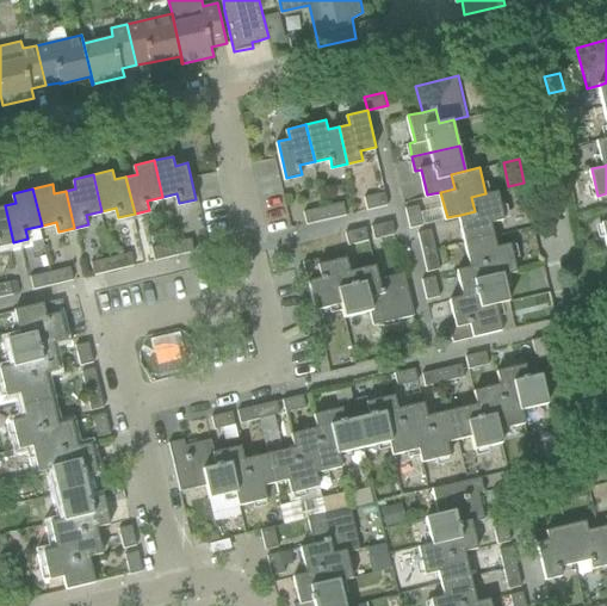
[(369,208),(389,203),(386,190),(365,195),(369,208)]
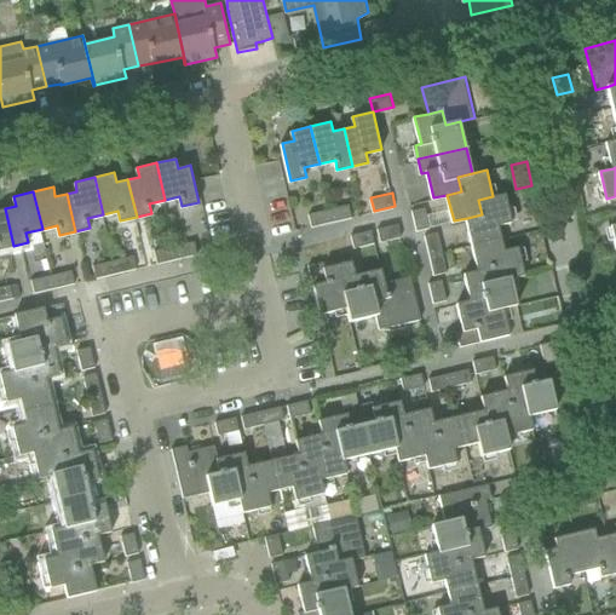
[(467,218),(473,243),(502,236),(499,224),(513,220),(506,193),(493,196),(478,200),(482,214),(467,218)]
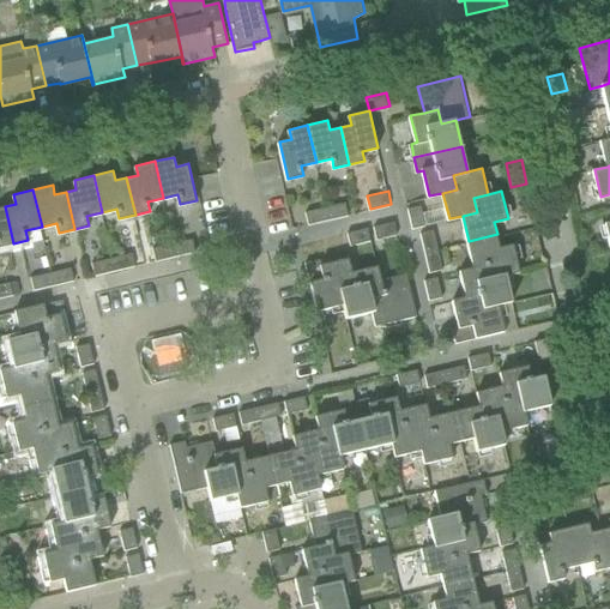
[(326,205),(330,218),(350,213),(346,200),(326,205)]
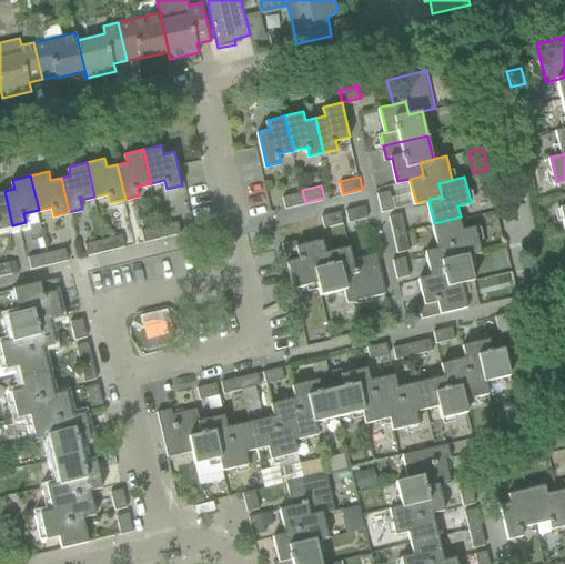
[(383,211),(395,208),(391,189),(379,192),(383,211)]
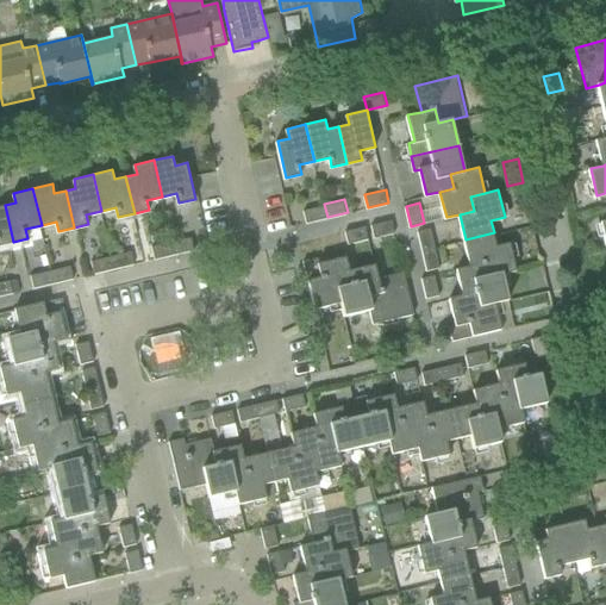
[(307,222),(328,217),(324,204),(305,209),(307,222)]
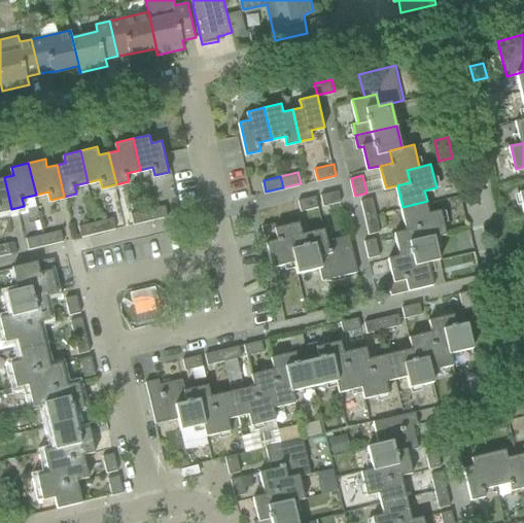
[(0,211),(11,209),(4,177),(0,178),(0,211)]
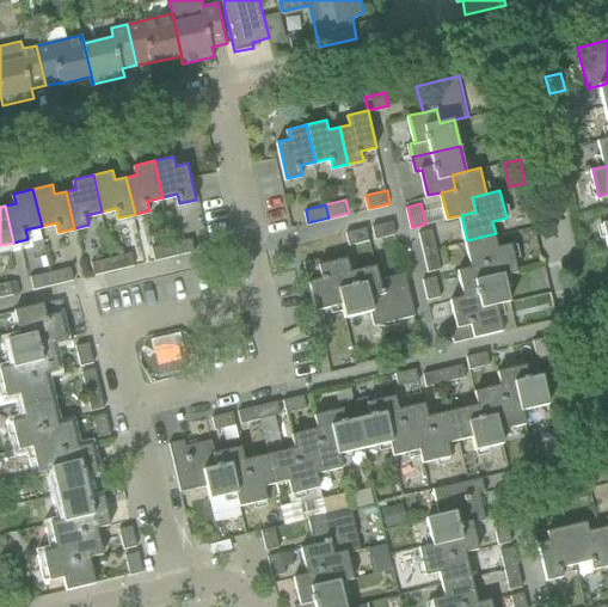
[(397,232),(393,219),(374,224),(376,237),(397,232)]
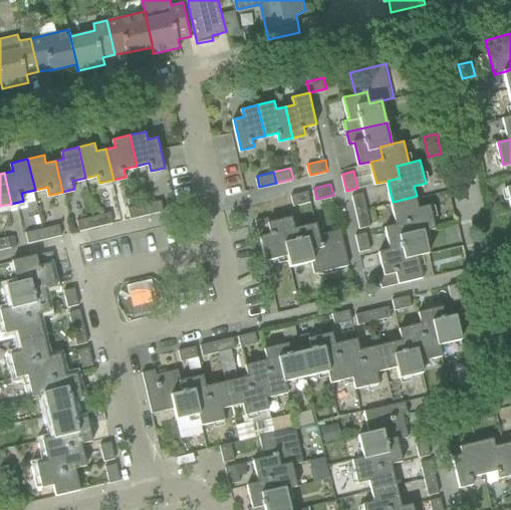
[(309,190),(292,194),(294,205),(311,200),(309,190)]
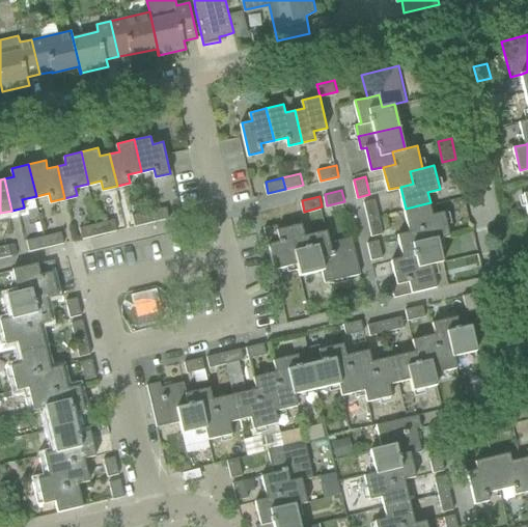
[(369,217),(380,215),(377,197),(365,200),(369,217)]
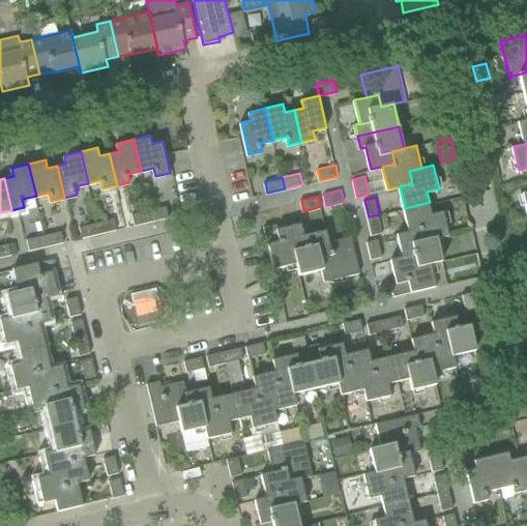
[(405,208),(410,231),(422,228),(426,240),(438,237),(449,234),(444,210),(432,213),(430,202),(405,208)]
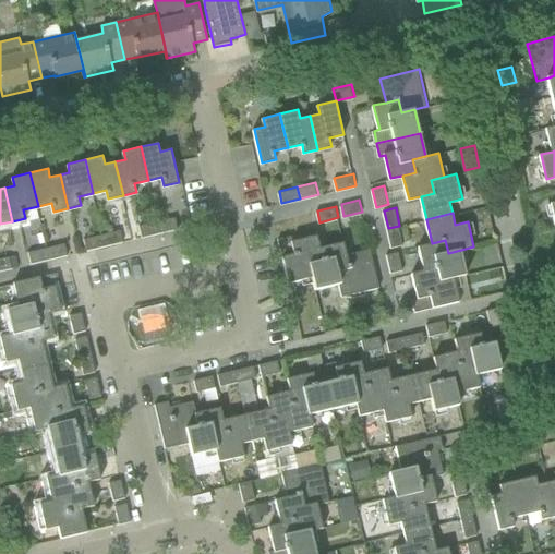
[(158,220),(160,232),(179,228),(176,216),(158,220)]
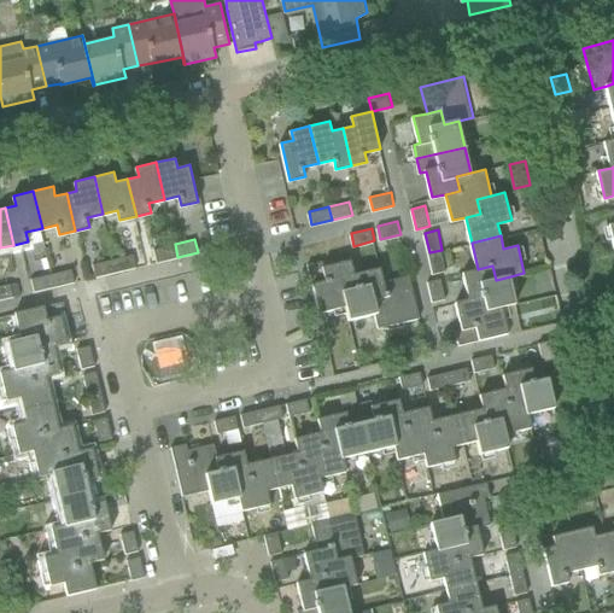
[(177,257),(175,244),(155,249),(158,262),(177,257)]
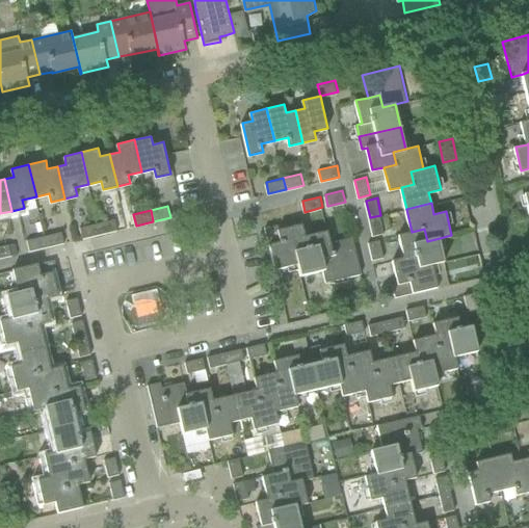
[(380,215),(370,217),(373,235),(385,232),(380,215)]
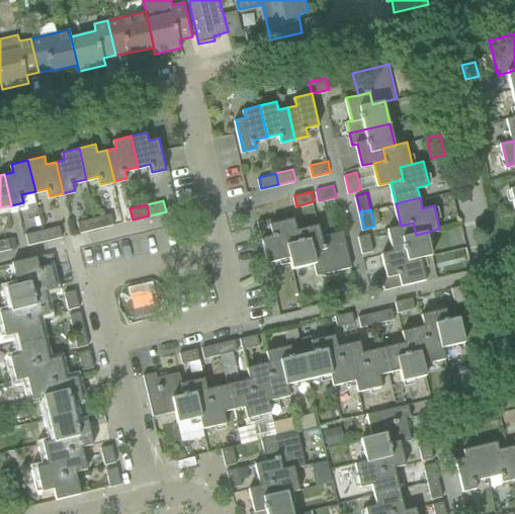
[(95,217),(98,228),(114,224),(112,212),(95,217)]
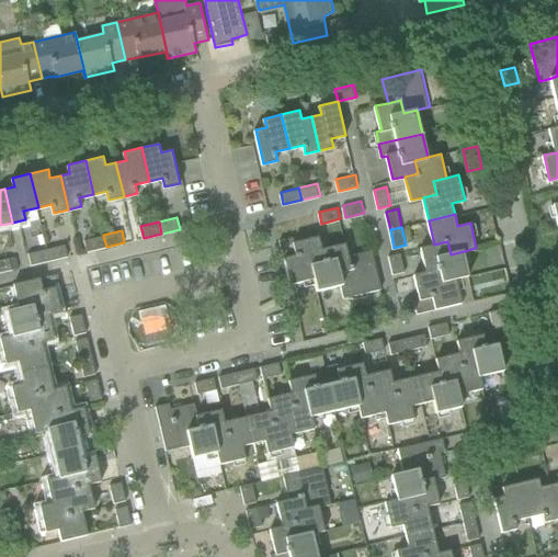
[(106,247),(103,235),(84,239),(88,251),(106,247)]
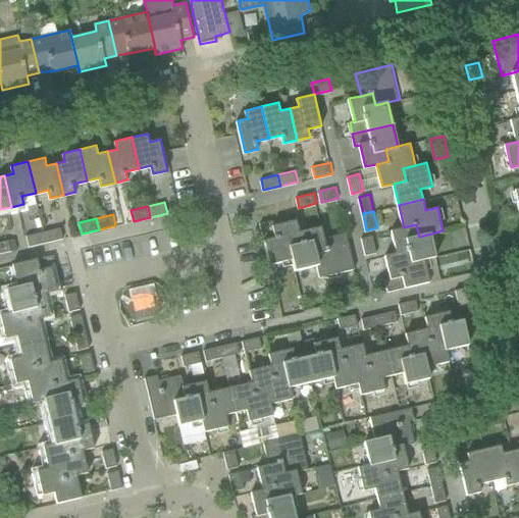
[(290,246),(303,243),(300,230),(297,219),(274,224),(273,219),(260,222),(270,264),(293,258),(290,246)]
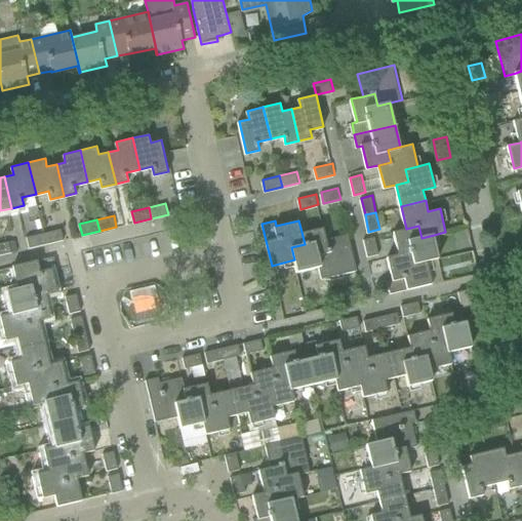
[(395,231),(400,253),(412,250),(415,263),(427,259),(439,256),(434,235),(422,238),(418,226),(406,229),(395,231)]
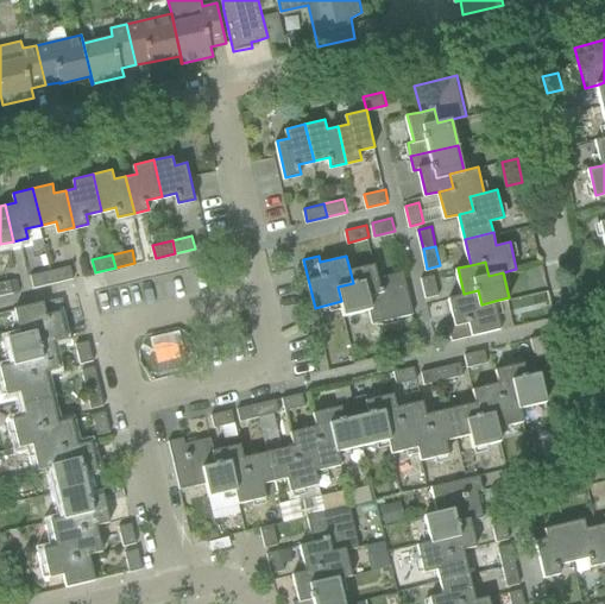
[(341,301),(344,315),(371,308),(367,295),(382,291),(378,276),(375,263),(350,269),(353,283),(338,287),(341,301)]
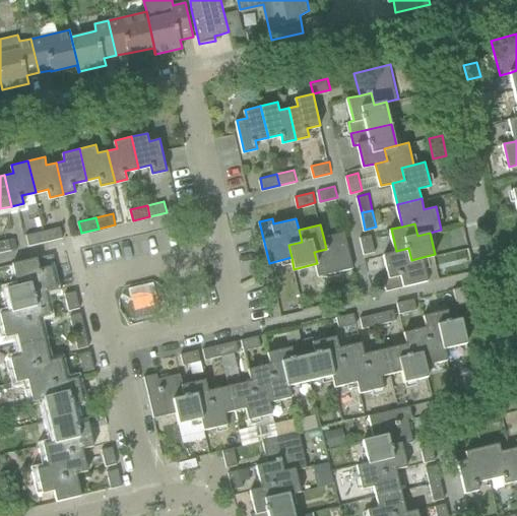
[(47,241),(64,237),(61,226),(44,230),(47,241)]
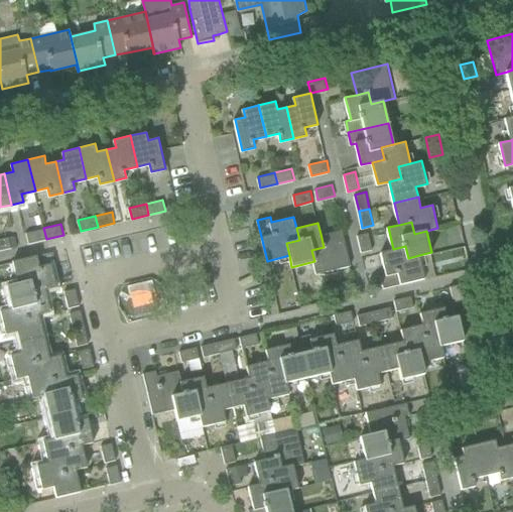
[(46,239),(43,228),(27,232),(29,243),(46,239)]
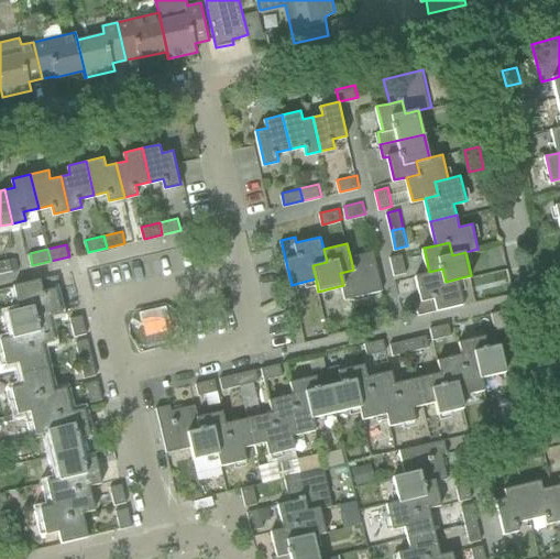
[(374,250),(350,255),(353,270),(340,273),(343,285),(346,298),(383,289),(374,250)]
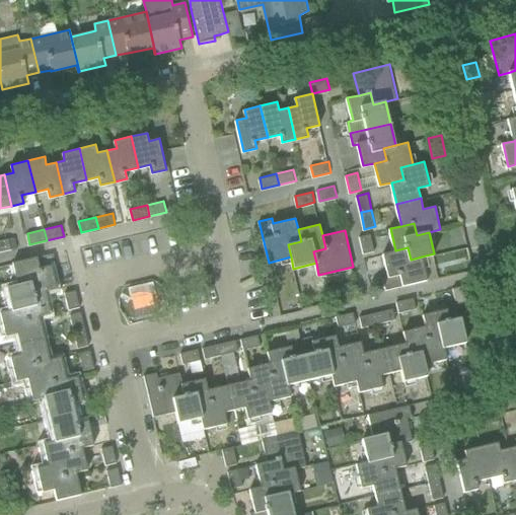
[(364,252),(375,250),(371,233),(360,235),(364,252)]
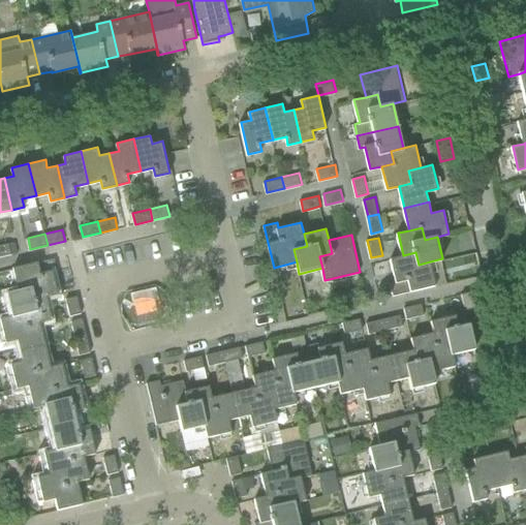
[(0,255),(12,253),(9,242),(0,244),(0,255)]
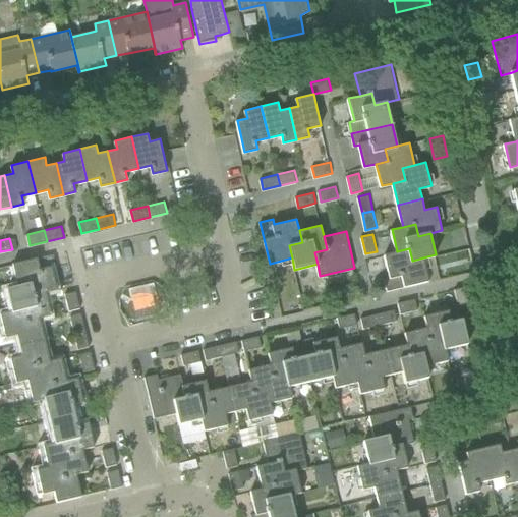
[(429,280),(423,257),(412,261),(409,248),(397,251),(386,254),(391,276),(385,277),(388,290),(429,280)]
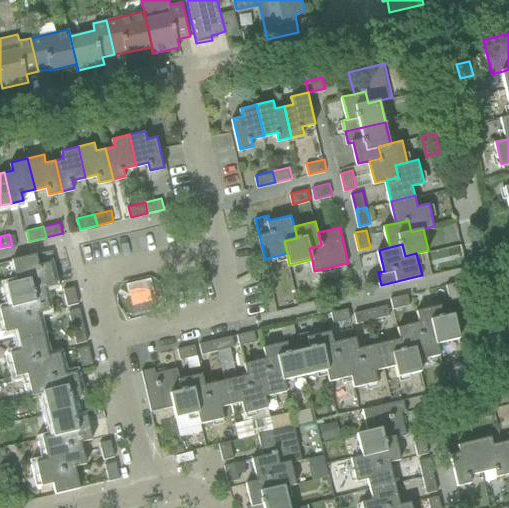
[(53,249),(13,258),(18,280),(30,277),(33,290),(45,287),(57,284),(52,262),(56,261),(56,260),(53,249)]
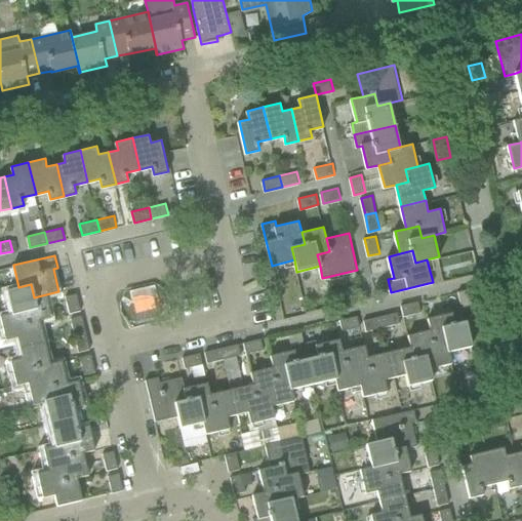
[(18,287),(7,289),(12,312),(25,309),(28,321),(40,319),(51,316),(46,294),(34,297),(31,284),(18,287)]
